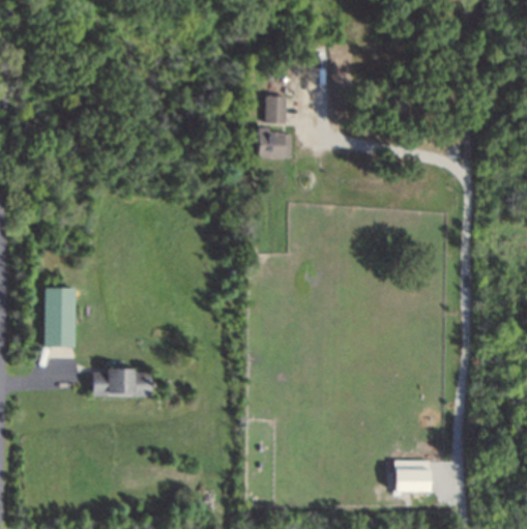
[(267,96),(287,97),(287,124),(265,123),(267,96)]
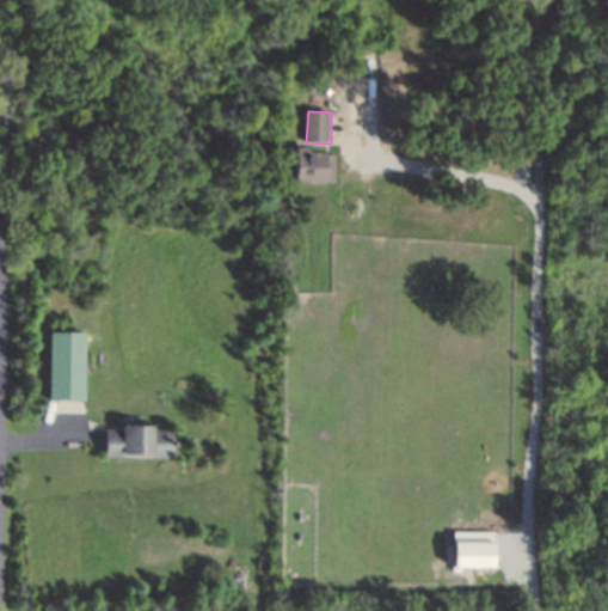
[(298,148),(296,182),(338,183),(338,156),(309,154),(309,148),(298,148)]
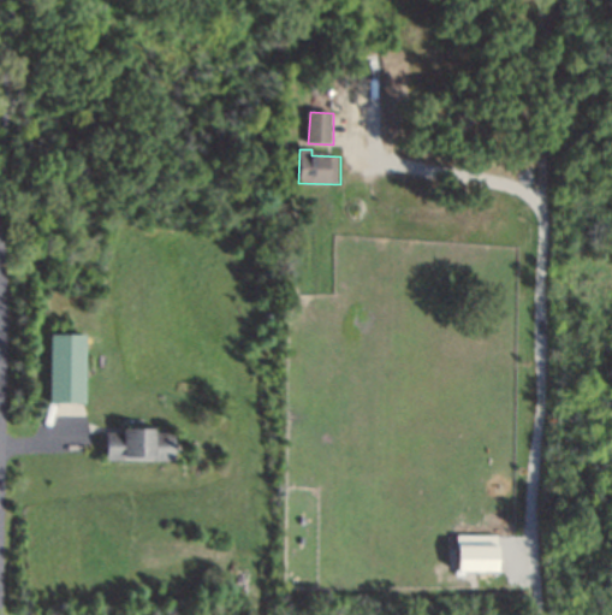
[(52,333),(87,335),(87,402),(52,402),(52,333)]
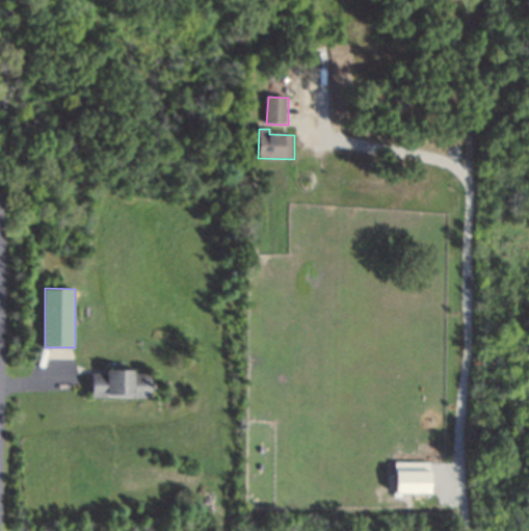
[(93,371),(91,397),(154,397),(154,372),(93,371)]
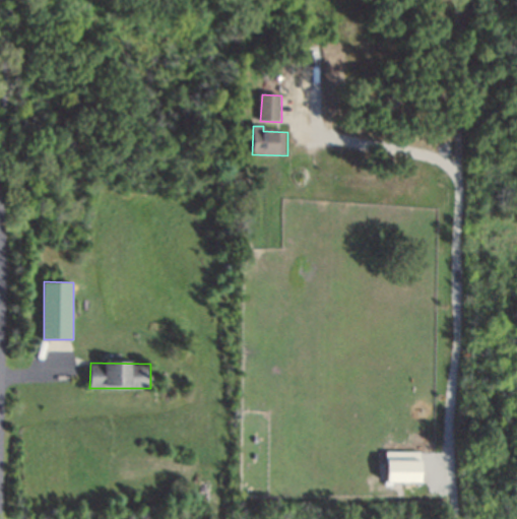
[(423,480),(423,451),(388,451),(388,480),(423,480)]
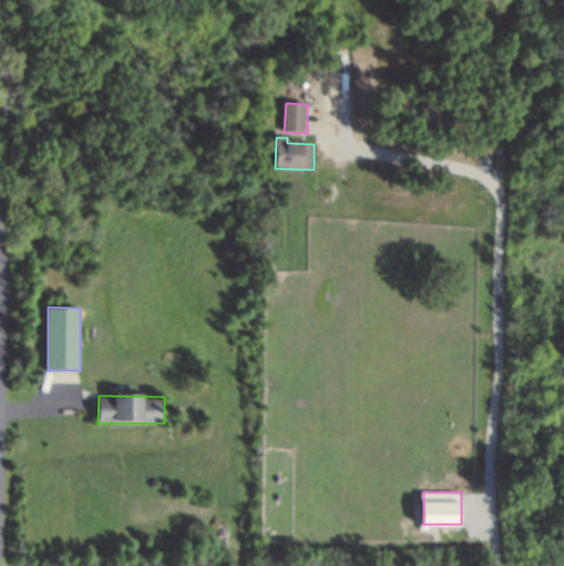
All buildings are outlined.
